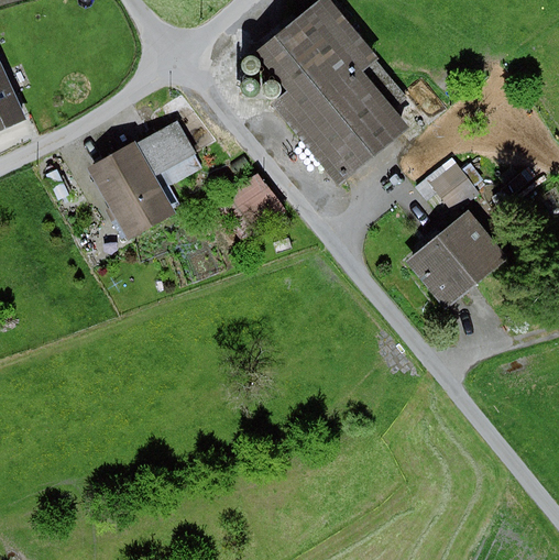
[(412,98),(331,0),(318,0),(253,53),(284,91),(267,105),(333,187),(408,128),(395,111),(412,98)]
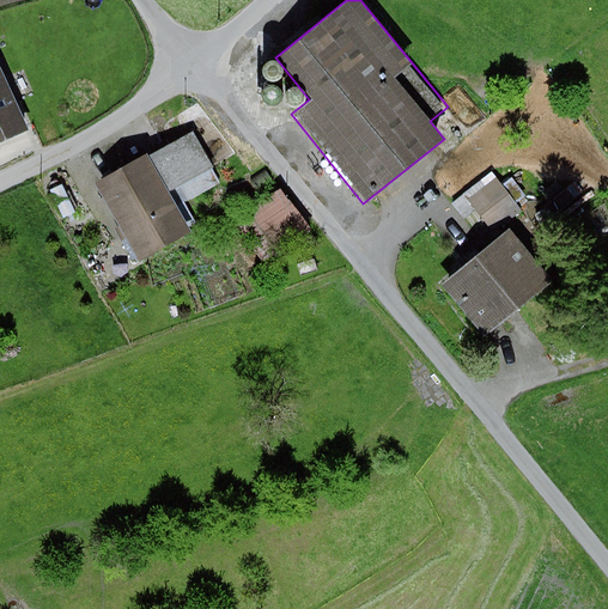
[(0,138),(28,127),(0,66),(0,138)]
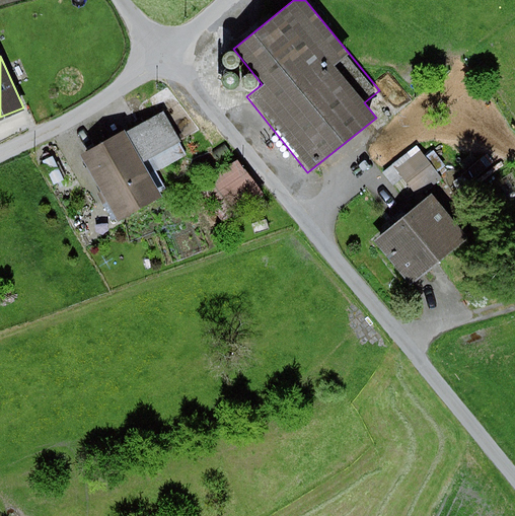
[(162,109),(80,153),(115,219),(160,196),(149,174),(186,154),(162,109)]
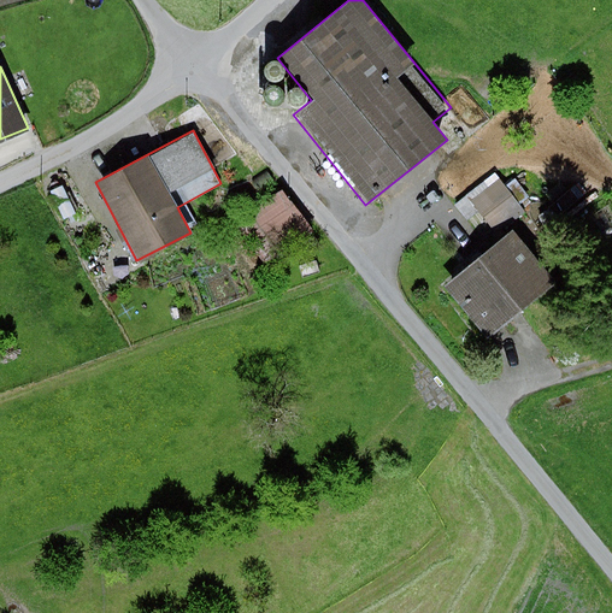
[(492,175),(454,205),(478,234),(516,204),(492,175)]
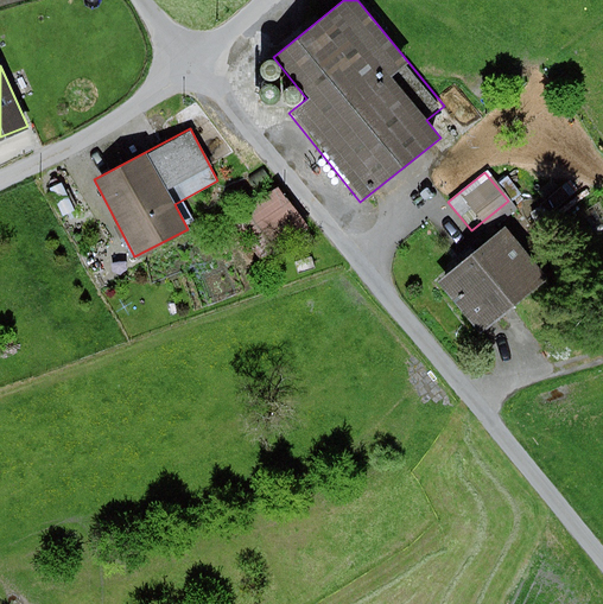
[(309,226),(278,184),(233,218),(262,259),(309,226)]
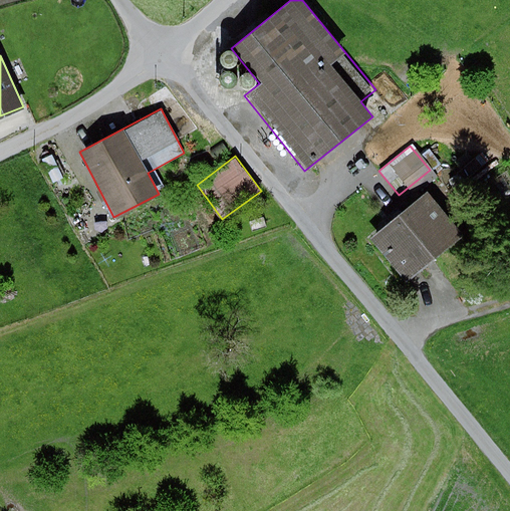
[(465,239),(429,194),(367,241),(404,286),(465,239)]
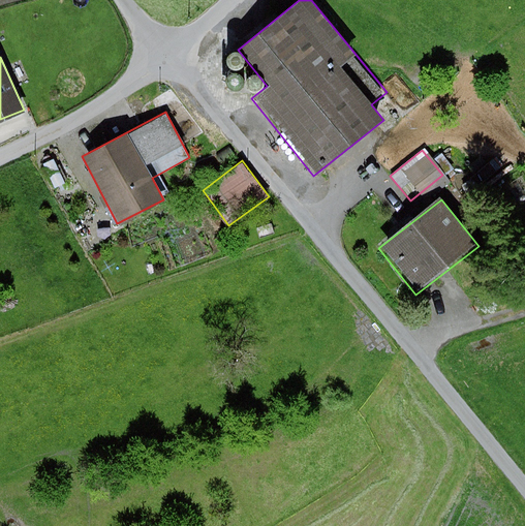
All buildings are outlined.
